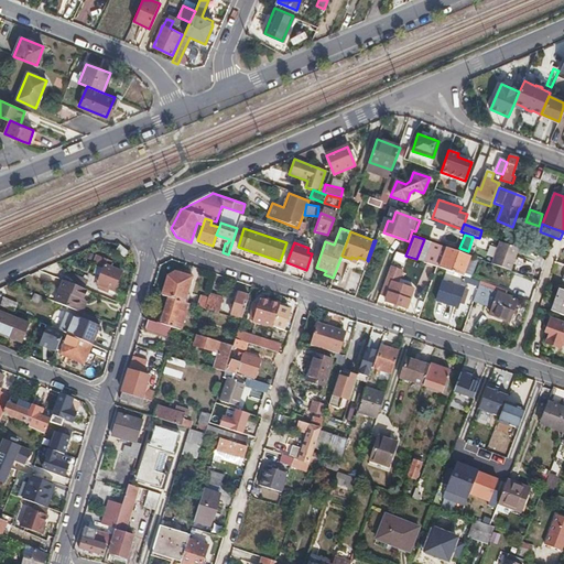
[(129,252),(121,246),(117,251),(125,258),(129,252)]
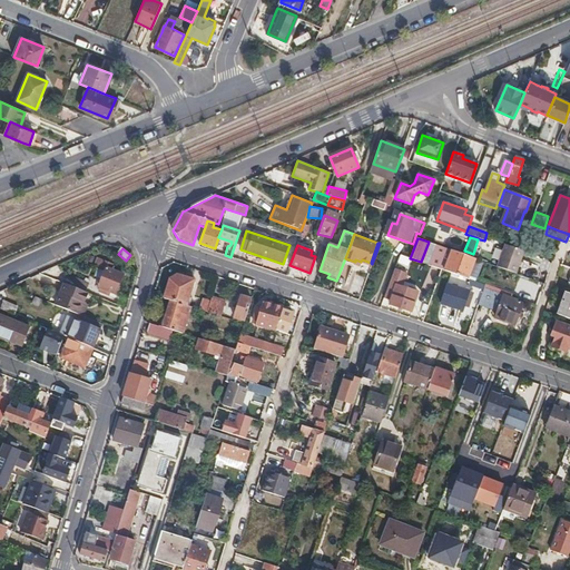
[(452,251),(445,271),(468,279),(475,259),(473,258),(452,251)]
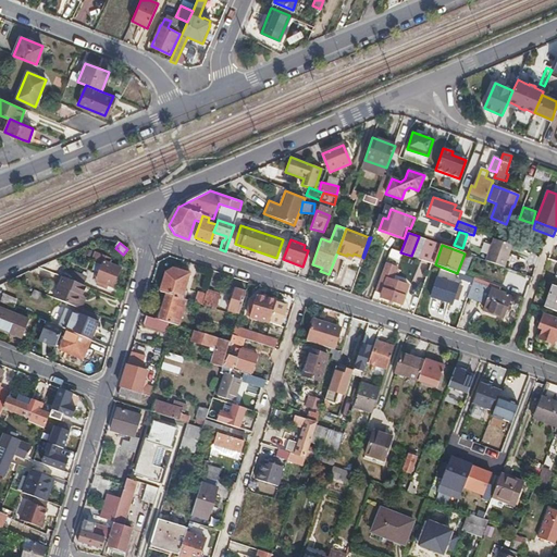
[(507,252),(505,258),(508,259),(506,263),(522,270),(528,255),(511,249),(510,254),(507,252)]
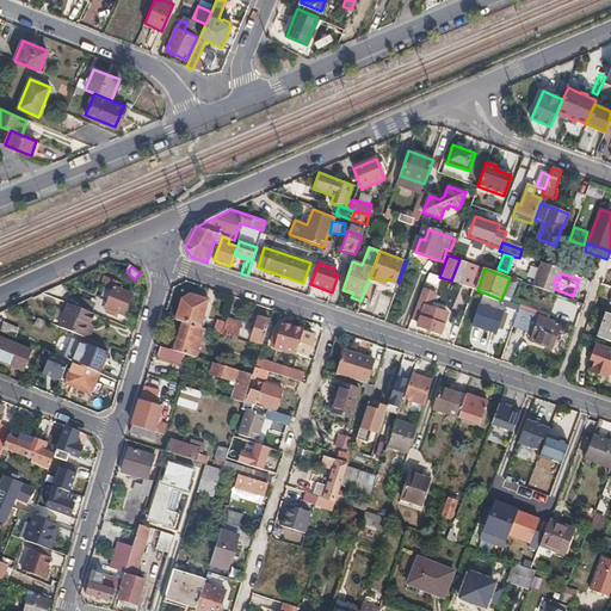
[(105,277),(102,287),(112,291),(105,308),(123,315),(131,294),(119,289),(122,283),(105,277)]
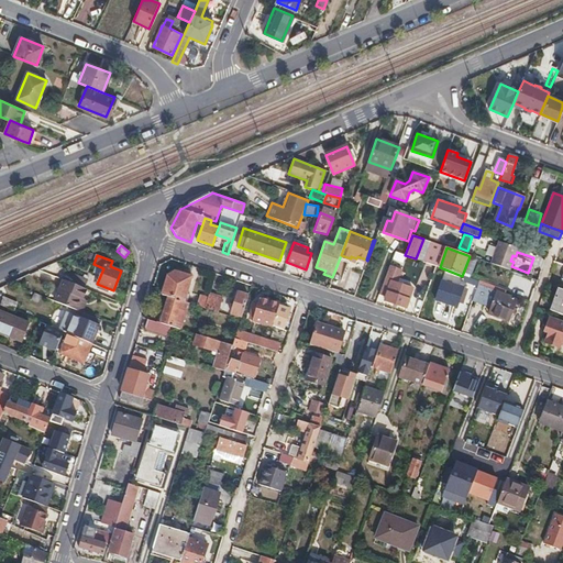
[(421,276),(431,279),(437,266),(426,263),(421,276)]
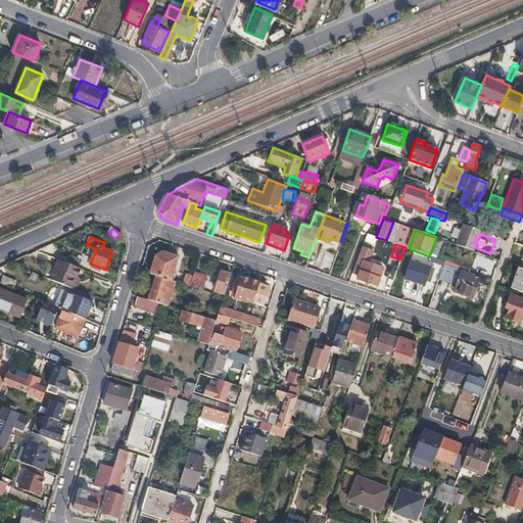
[(362,248),(352,274),(359,276),(358,279),(377,286),(383,269),(368,264),(372,251),(362,248)]
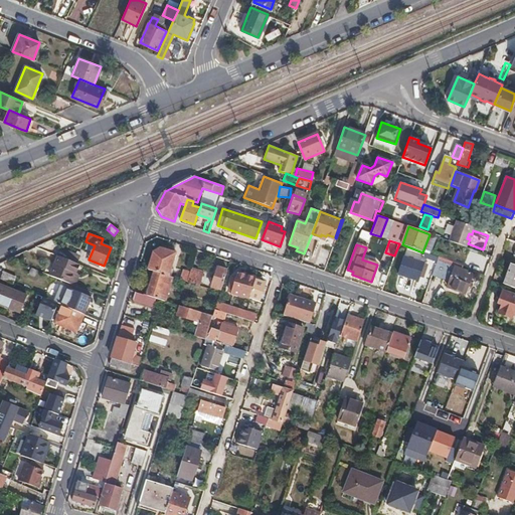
[(315,245),(313,261),(325,263),(328,247),(315,245)]
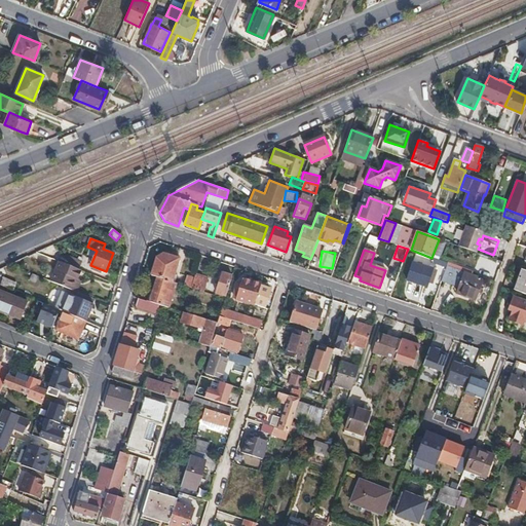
[(157,257),(152,275),(158,277),(173,282),(180,259),(178,258),(179,256),(172,253),(171,256),(163,254),(157,257)]
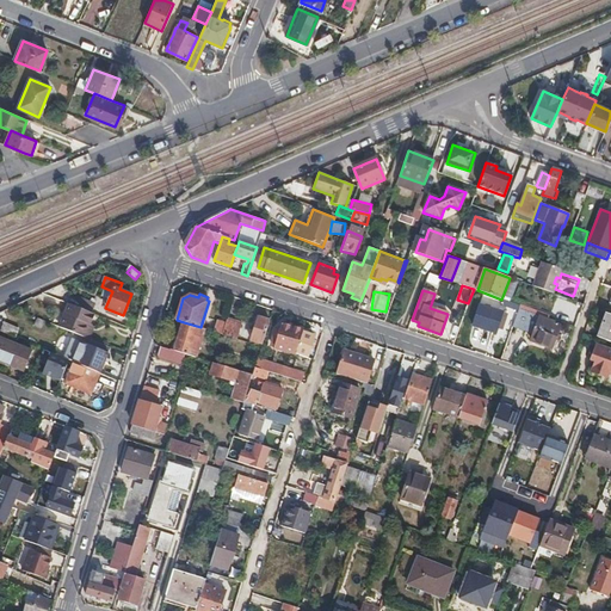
[(511,310),(513,303),(504,301),(501,307),(511,310)]
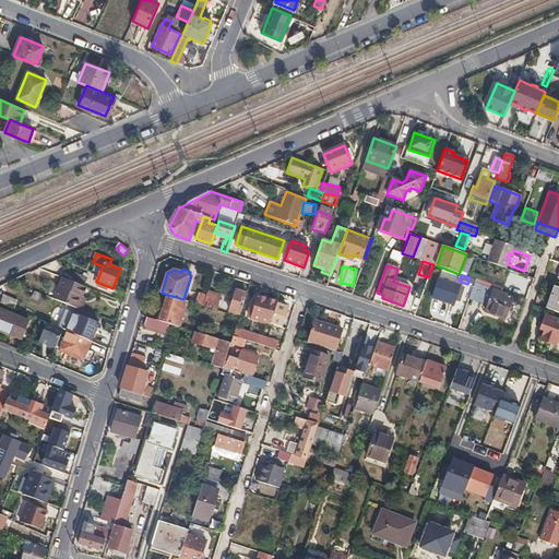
[(87,288),(63,278),(55,299),(79,309),(87,288)]
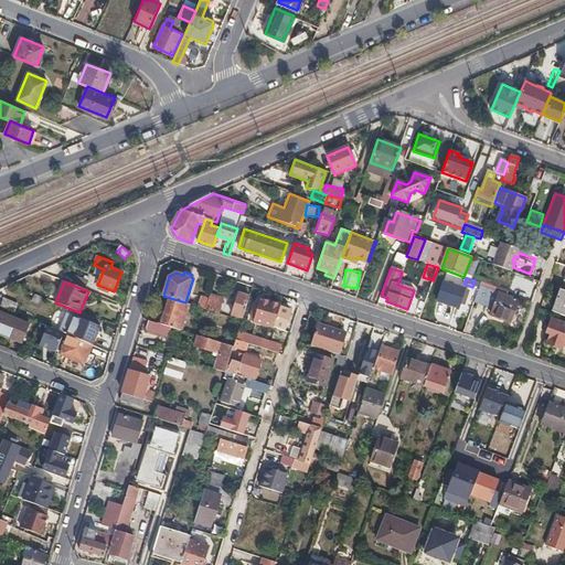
[(444,284),(438,301),(459,308),(465,290),(444,284)]
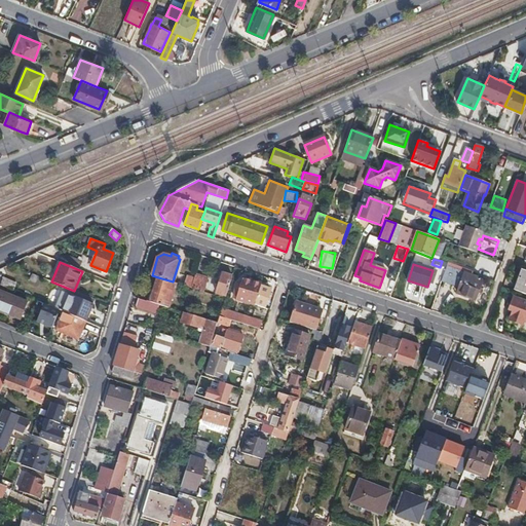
[(447,266),(442,280),(459,288),(457,293),(476,300),(482,282),(480,280),(480,277),(471,274),(447,266)]
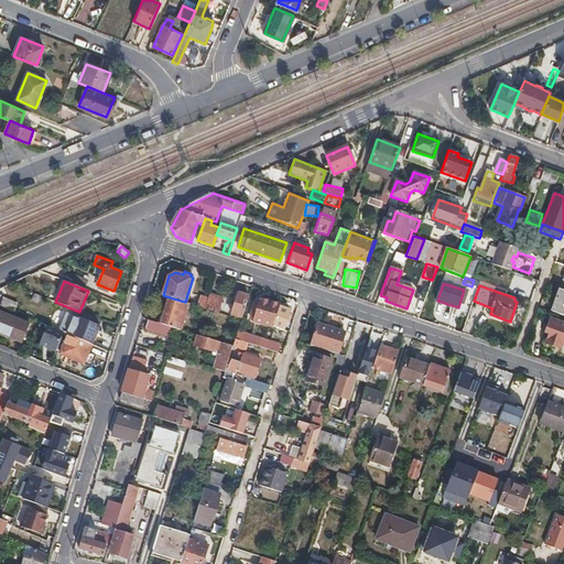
[(505,294),(514,297),(520,300),(523,291),(508,285),(505,294)]
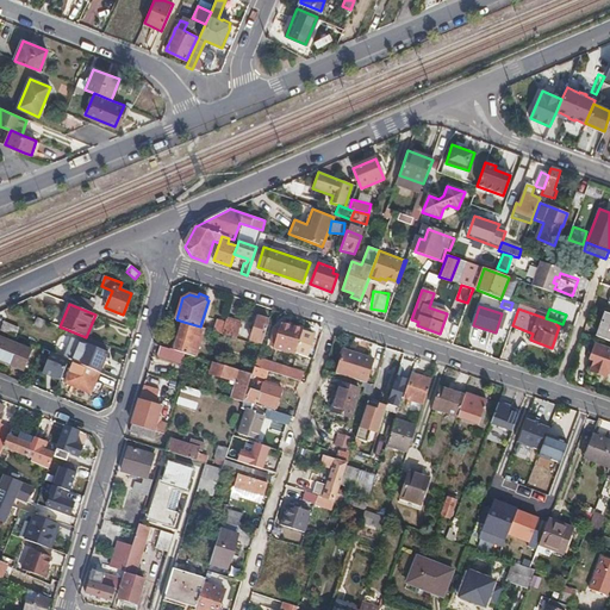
[(609,313),(605,312),(597,336),(609,341),(609,313)]
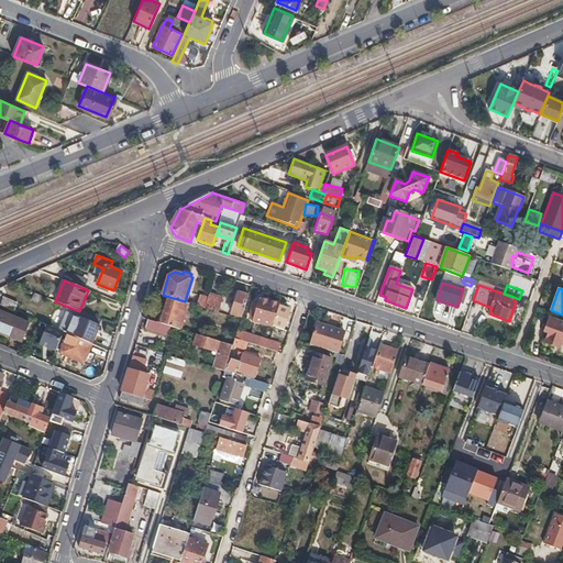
[(41,296),(33,293),(31,299),(39,301),(41,296)]
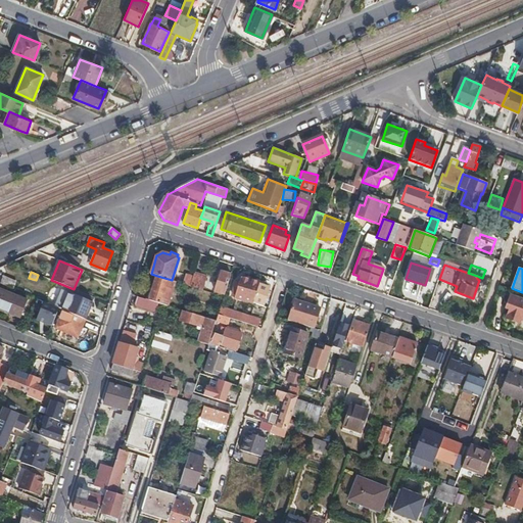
[(226,294),(232,275),(221,272),(215,290),(226,294)]
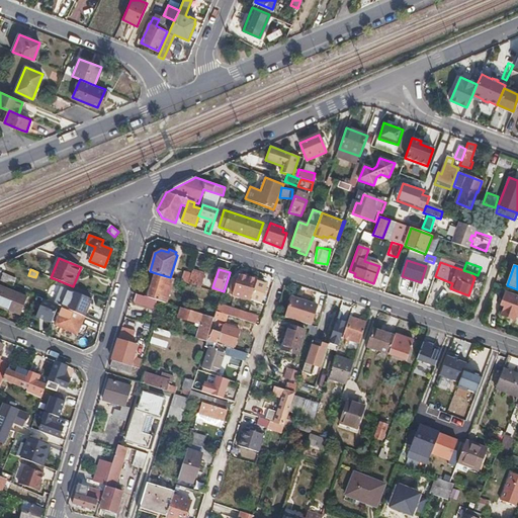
[(205,274),(192,270),(191,274),(188,283),(201,287),(205,274)]
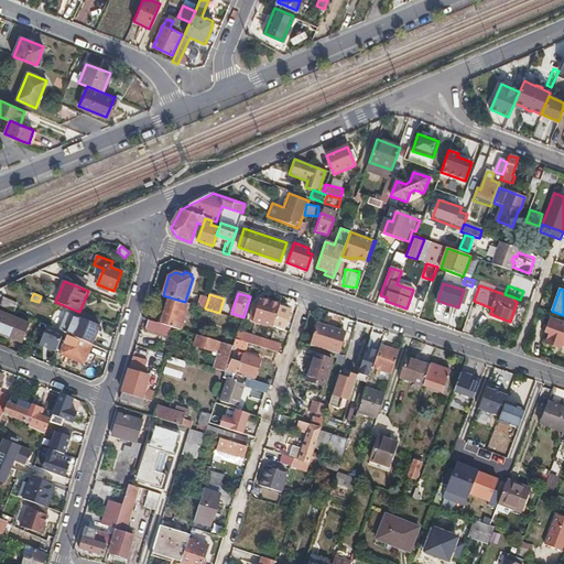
[(201,296),(197,306),(205,308),(208,299),(201,296)]
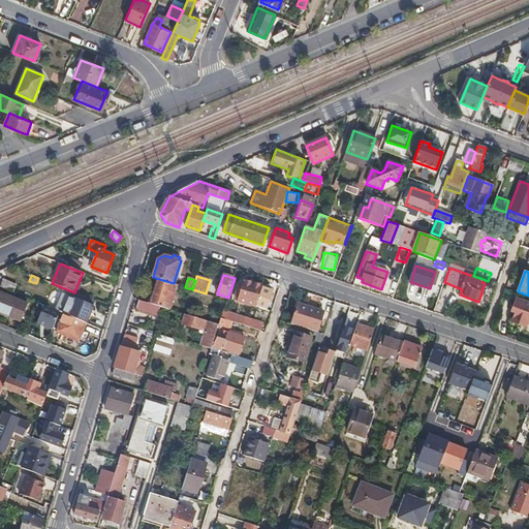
[(160,307),(169,310),(178,285),(174,283),(159,279),(152,304),(160,307)]
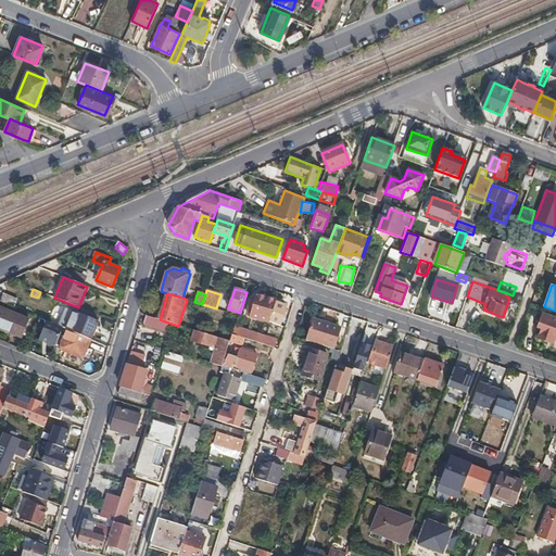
[(4,294),(1,302),(14,307),(17,299),(4,294)]
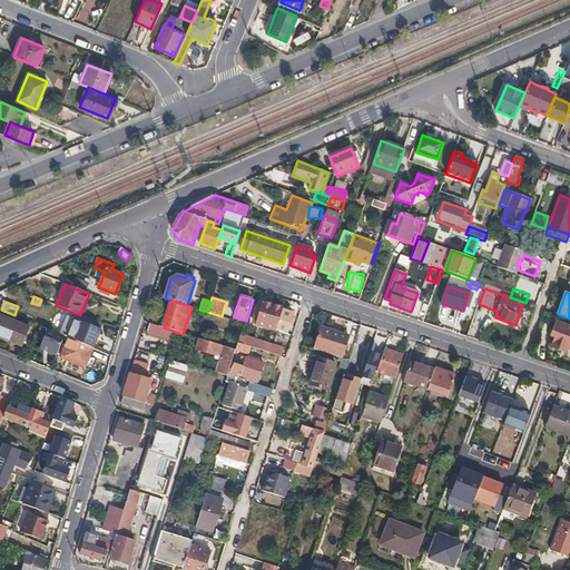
[(282,310),(283,307),(264,302),(256,324),(275,331),(282,310)]
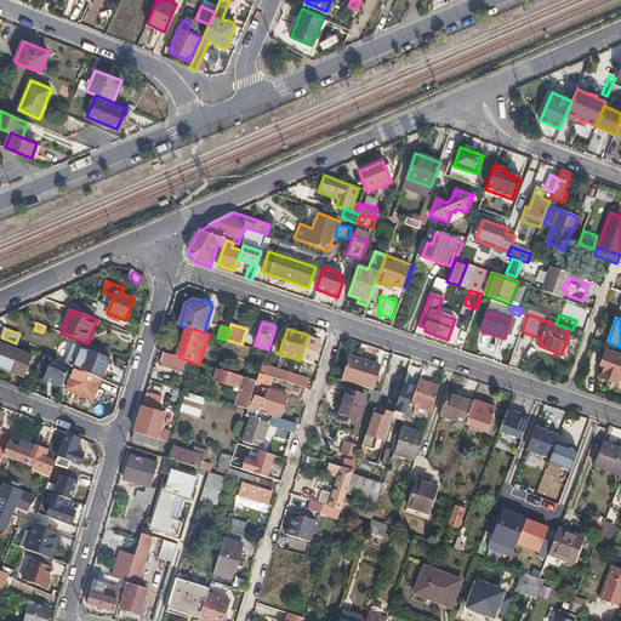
[(308,335),(307,337),(300,360),(313,364),(320,342),(313,340),(313,337),(308,335)]
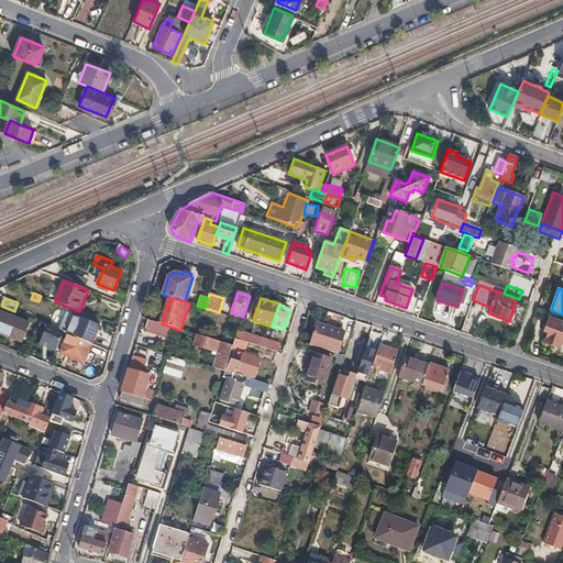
[(0,311),(0,332),(22,341),(29,323),(0,311)]
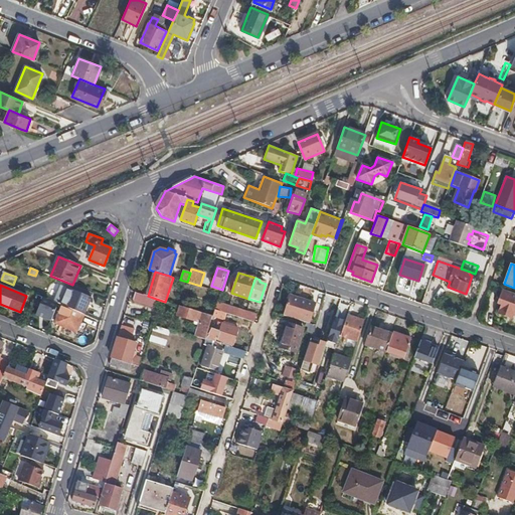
[(514,318),(514,293),(500,288),(495,303),(499,304),(497,313),(514,318)]
